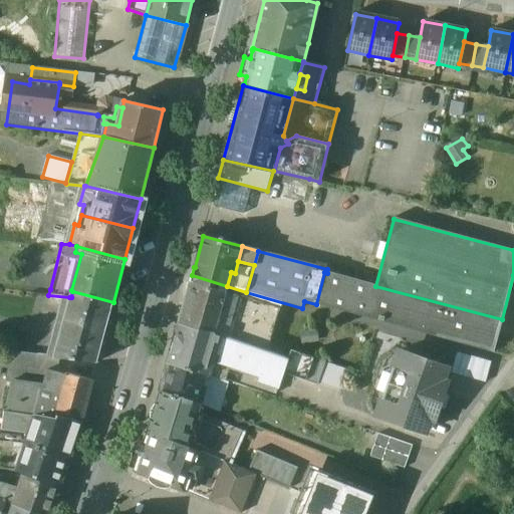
[(327,273),(324,272),(316,304),(493,351),(502,319),(375,286),(327,273)]
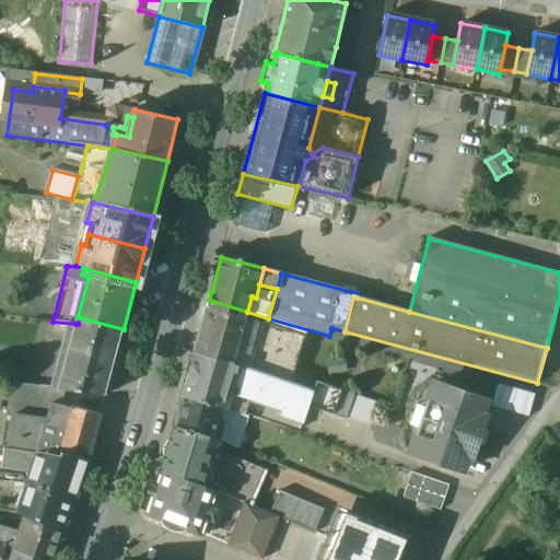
[(247,312),(209,300),(207,306),(208,306),(195,352),(233,364),(234,362),(242,334),(246,317),(247,312)]
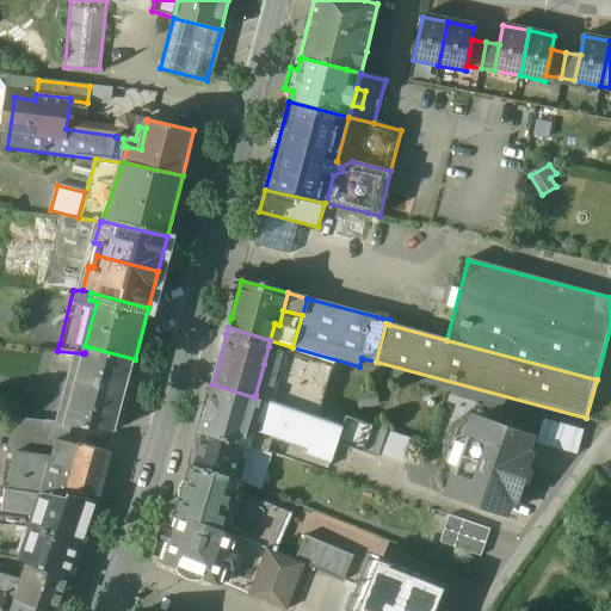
[(135,359),(86,346),(85,353),(82,353),(63,424),(71,425),(116,430),(135,359)]
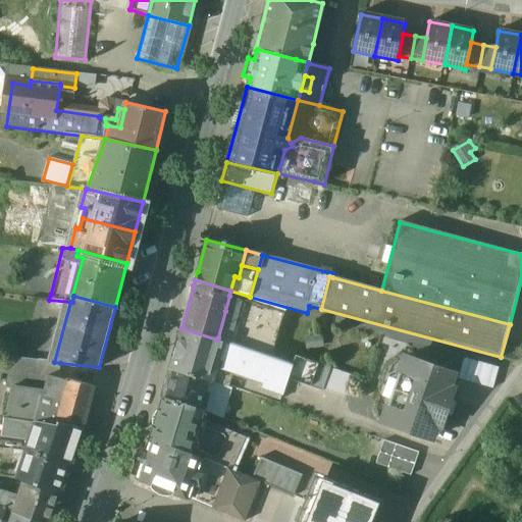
[(261,307),(229,296),(225,311),(257,321),(261,307)]
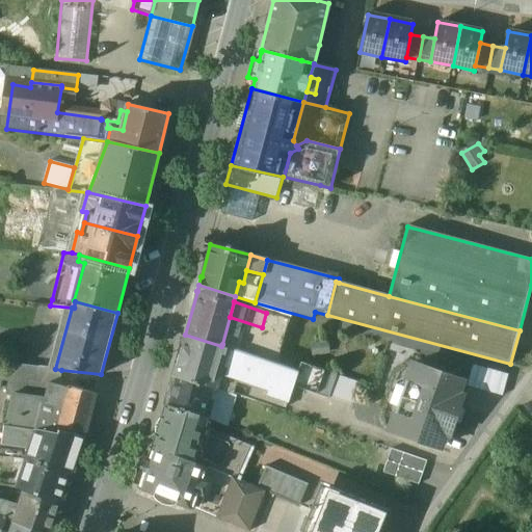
[(290,320),(266,313),(262,327),(262,329),(286,336),(290,320)]
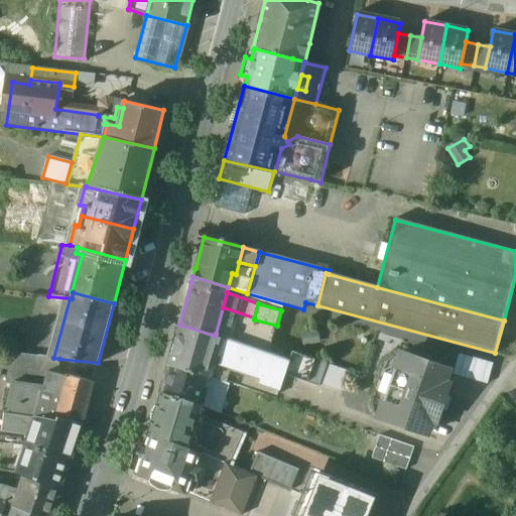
[(287,312),(281,310),(277,326),(276,330),(280,331),(282,324),(284,324),(287,312)]
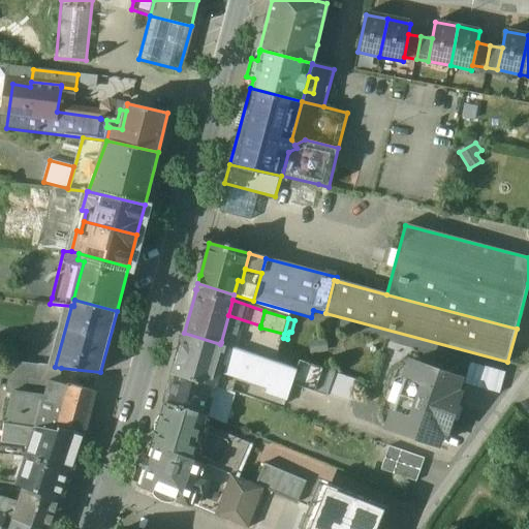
[(284,334),(260,328),(256,340),(281,347),(283,338),(284,334)]
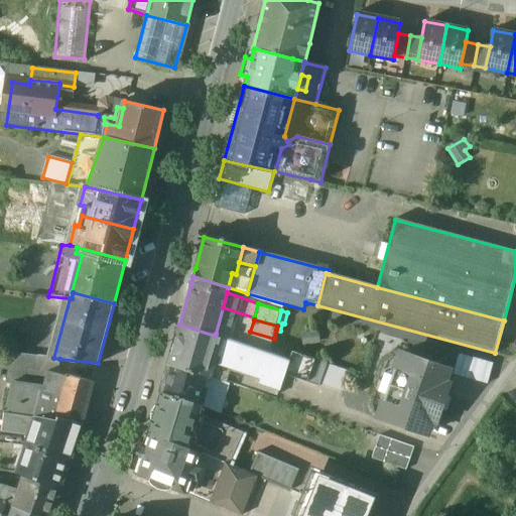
[(215,336),(179,325),(168,364),(211,377),(223,337),(216,334),(215,336)]
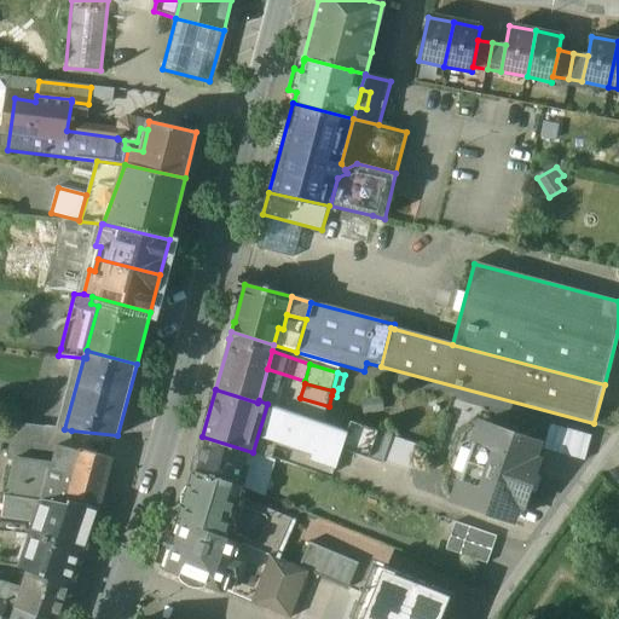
[(329,406),(300,398),(296,414),(323,423),(329,406)]
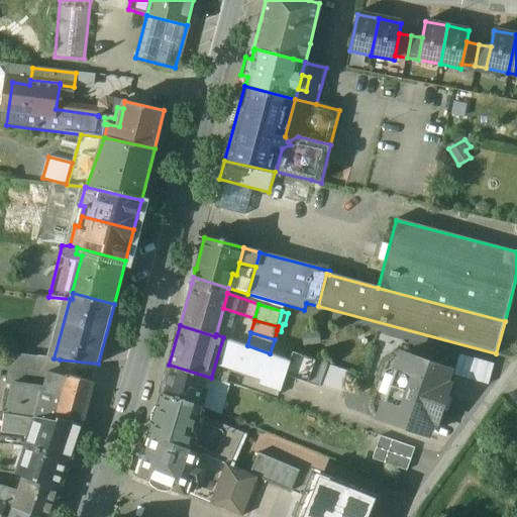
[(270,353),(247,345),(223,337),(211,378),(226,383),(231,372),(245,377),(243,385),(278,397),(285,376),(290,360),(270,353)]
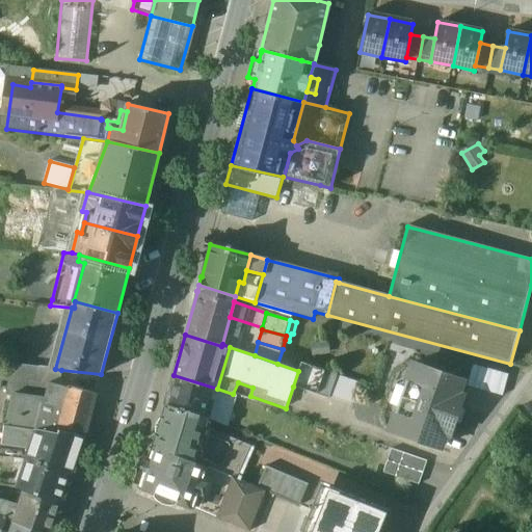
[(298,371),(293,387),(329,399),(329,396),(337,375),(338,374),(301,362),(298,371)]
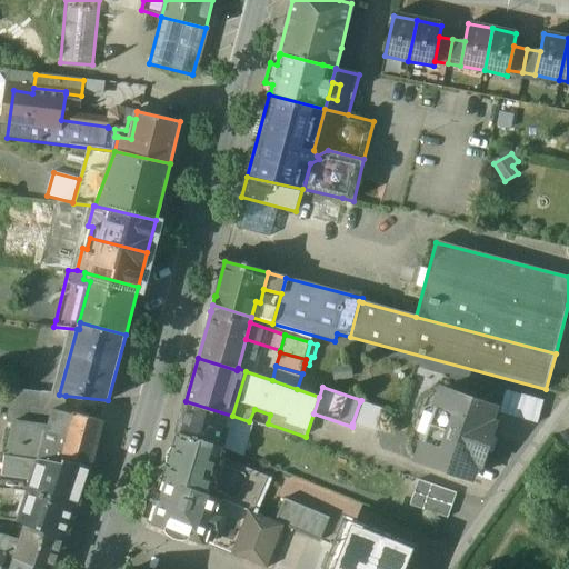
[(42,392),(12,389),(7,422),(12,423),(26,426),(29,408),(40,409),(42,392)]
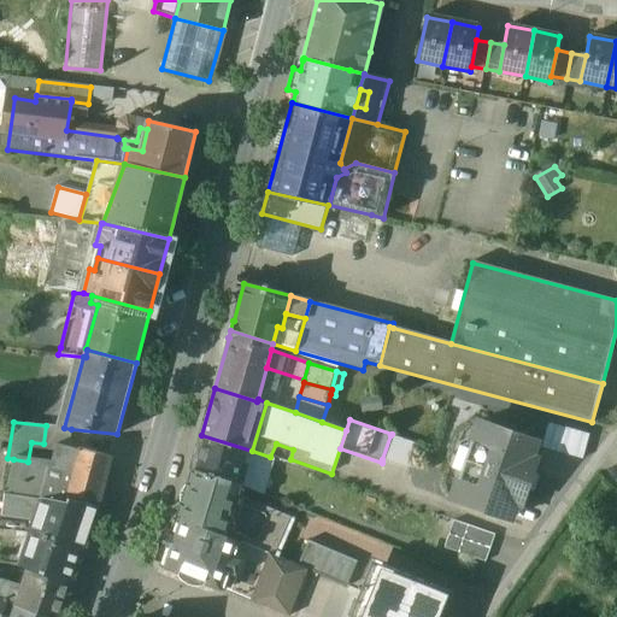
[(541,448),(556,452),(562,428),(548,423),(541,448)]
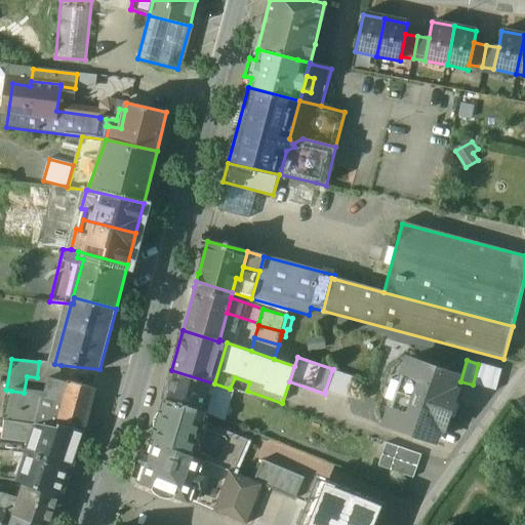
[(457,375),(414,361),(410,375),(402,373),(390,410),(397,412),(392,428),(435,442),(440,427),(444,429),(456,392),(452,390),(457,375)]
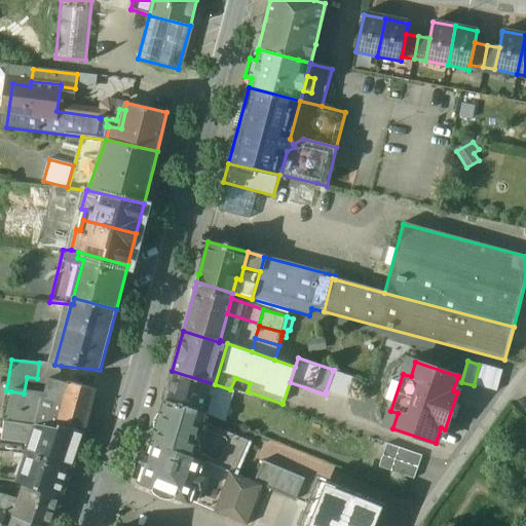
[(54,365),(39,363),(37,378),(47,380),(47,378),(59,381),(61,366),(54,365)]
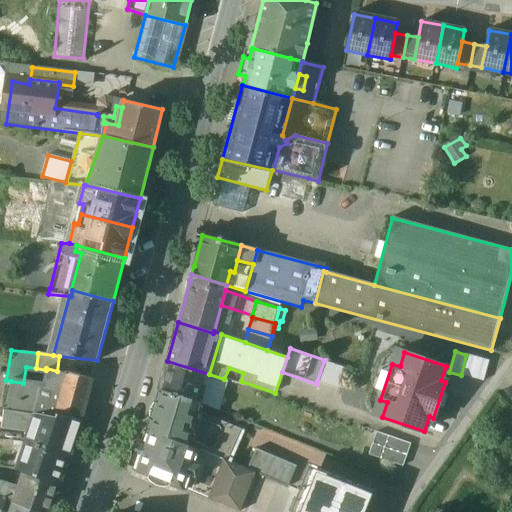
[(461,375),(472,378),(478,358),(466,355),(461,375)]
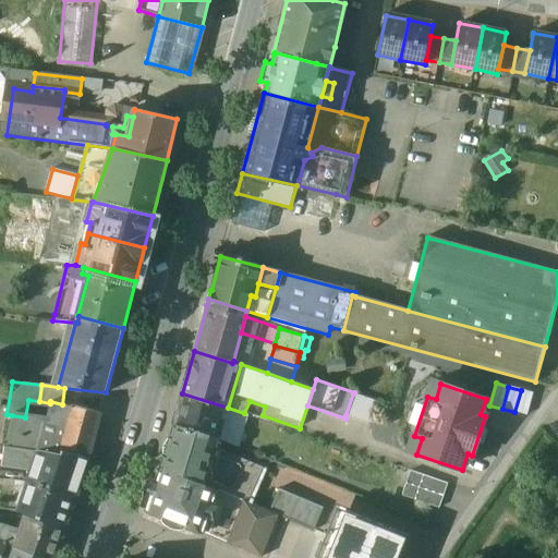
[(514,412),(528,415),(533,393),(521,390),(514,412)]
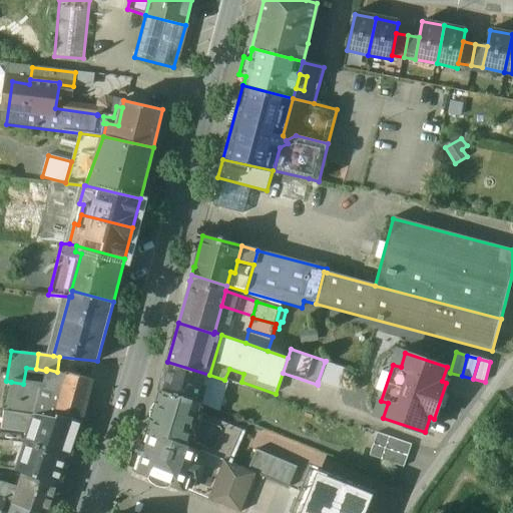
[(209,375),(167,362),(159,391),(199,402),(201,403),(205,391),(211,392),(213,386),(206,384),(209,375)]
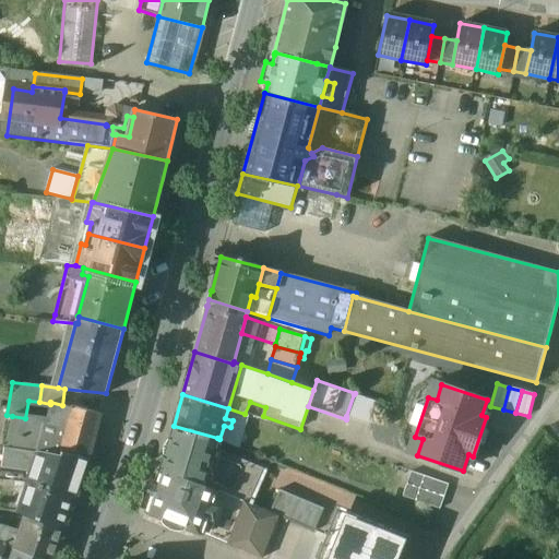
[(354,394),(346,416),(359,420),(367,399),(354,394)]
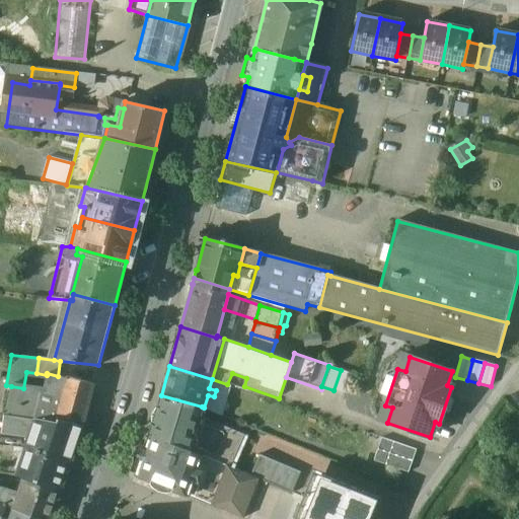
[(352,374),(341,370),(334,390),(345,394),(352,374)]
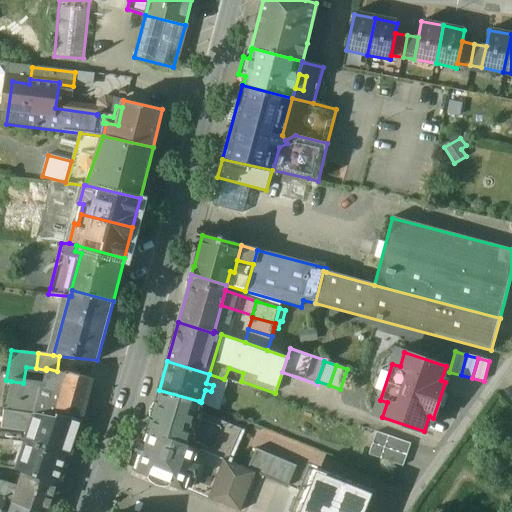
[(57,371),(46,368),(46,370),(42,387),(62,392),(67,374),(57,371)]
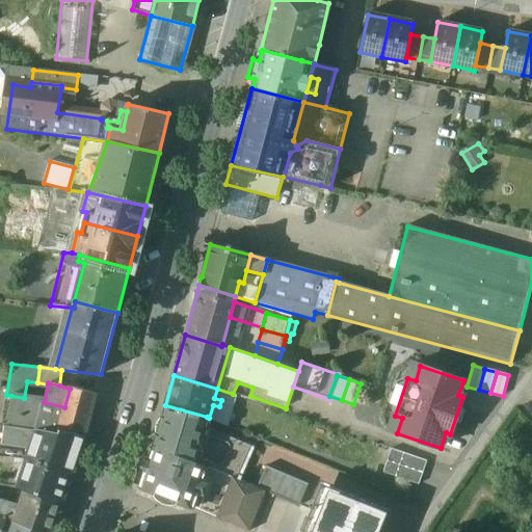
[(96,394),(71,388),(70,389),(64,407),(61,419),(57,433),(59,433),(60,430),(84,436),(96,394)]
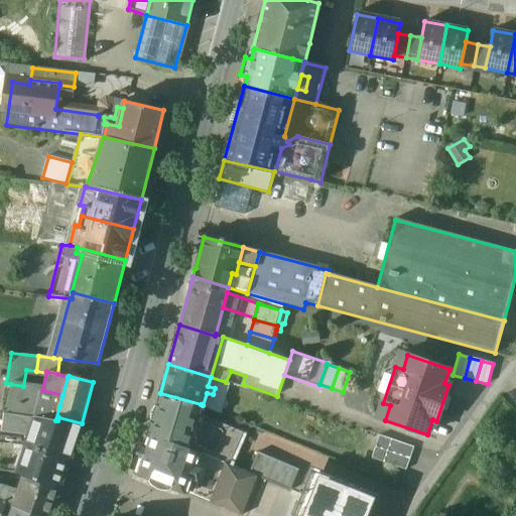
[(37,393),(10,389),(5,412),(42,418),(44,407),(35,406),(37,393)]
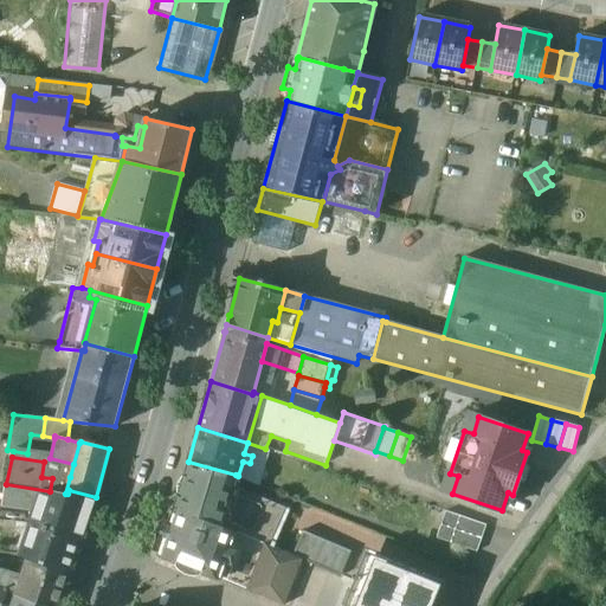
[(236,475),(188,462),(185,472),(180,477),(176,483),(176,489),(178,496),(174,508),(206,520),(269,547),(284,509),(233,487),(236,484),(237,479),(236,475)]
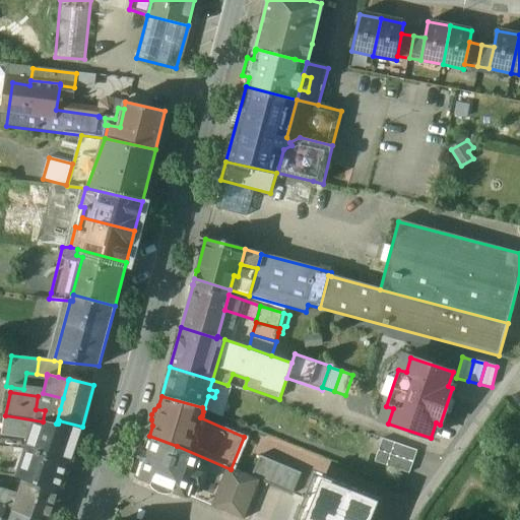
[(60,409),(46,406),(45,410),(43,421),(56,424),(60,409)]
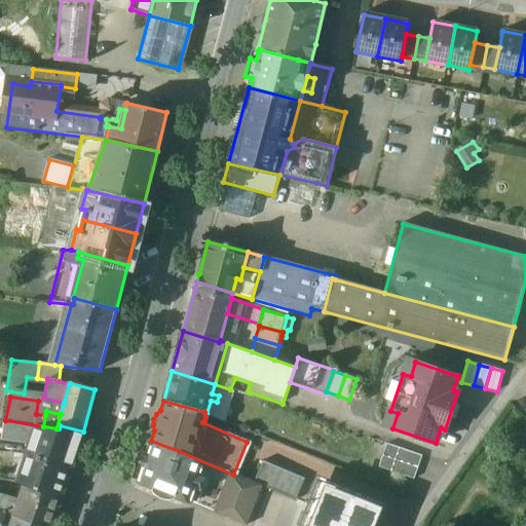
[(60,425),(59,428),(43,426),(5,420),(1,440),(30,444),(26,455),(70,471),(83,431),(60,425)]
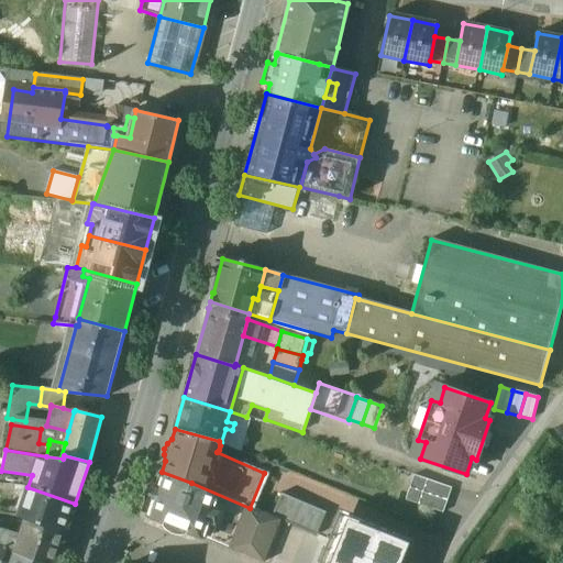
[(191,483),(162,472),(156,487),(151,485),(145,499),(152,500),(146,516),(264,562),(280,520),(272,517),(250,508),(191,483)]
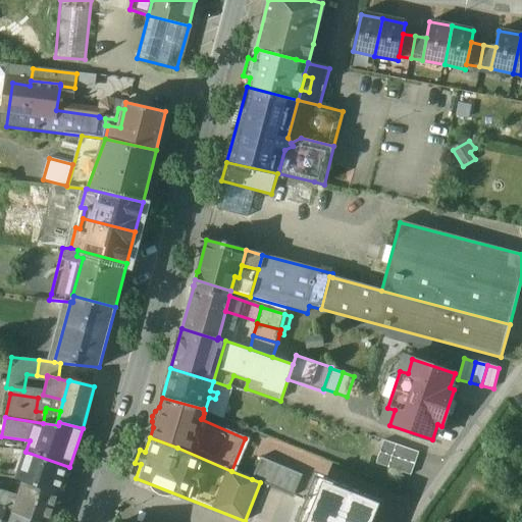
[(418,453),(383,440),(376,464),(411,475),(418,453)]
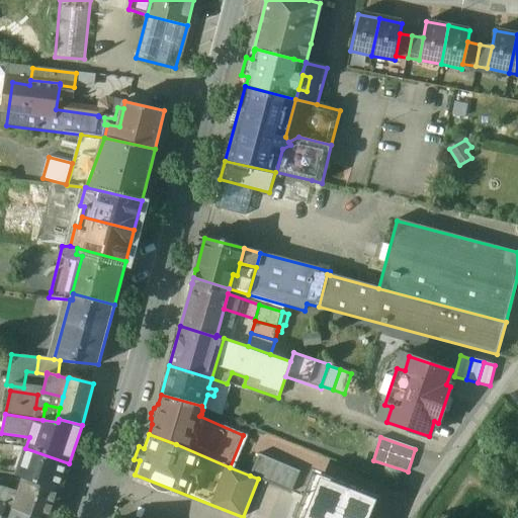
[(69,463),(25,448),(16,473),(24,477),(61,489),(69,463)]
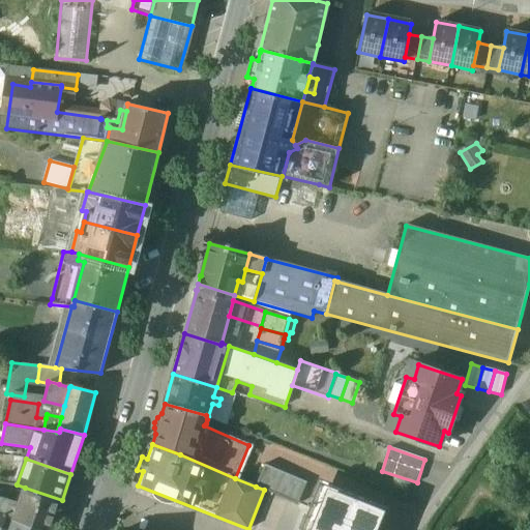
[(306,483),(265,466),(256,487),(264,490),(298,504),(306,483)]
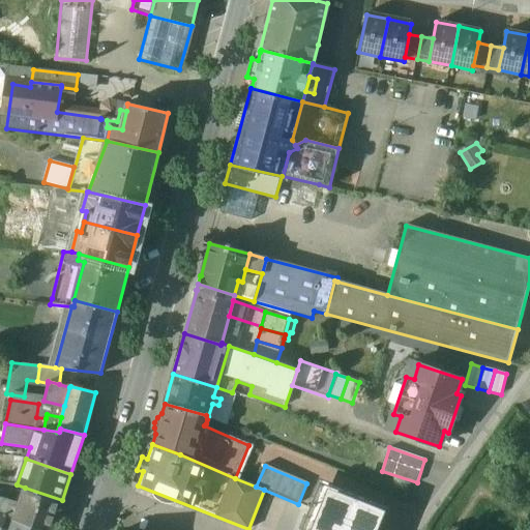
[(301,529),(380,529),(386,516),(370,509),(373,503),(330,486),(324,500),(315,497),(307,517),(316,520),(312,529),(304,529),(302,529),(301,529)]
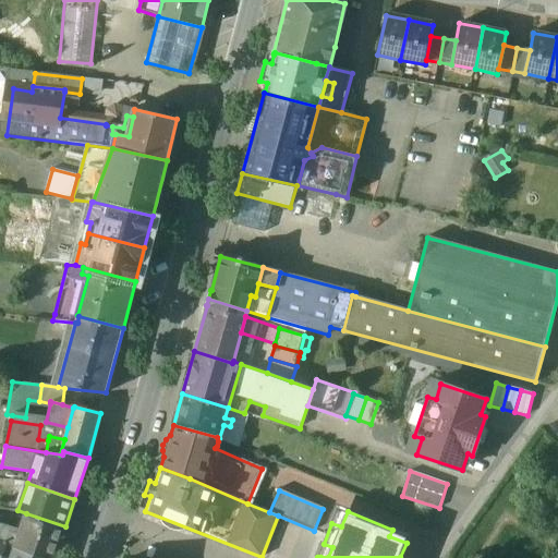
[(55,557),(65,526),(26,513),(20,532),(14,547),(45,557),(55,557)]
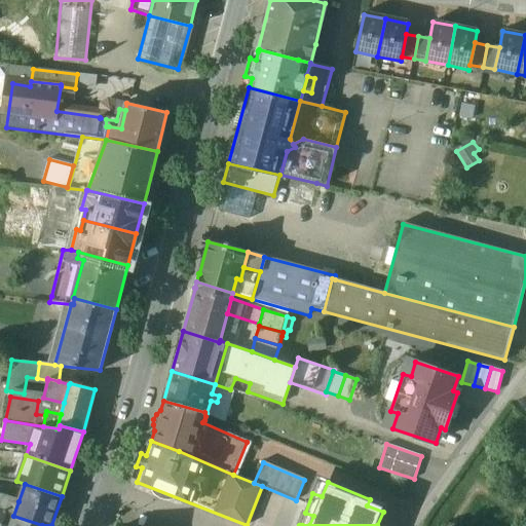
[(19,501),(0,494),(0,511),(6,513),(13,516),(19,501)]
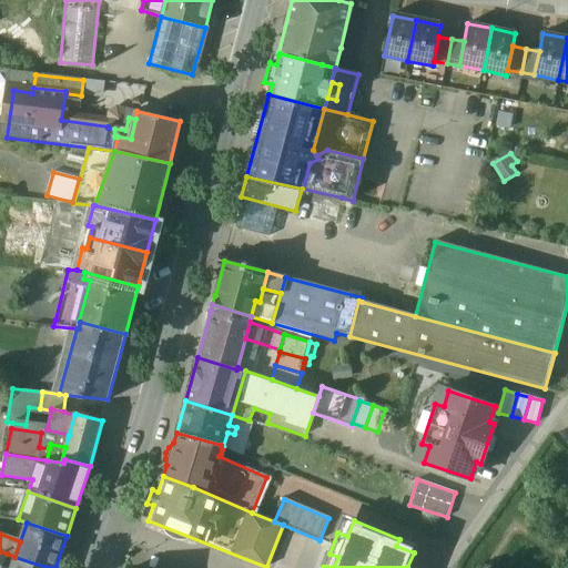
[(46,567),(14,557),(7,554),(1,567),(46,567)]
